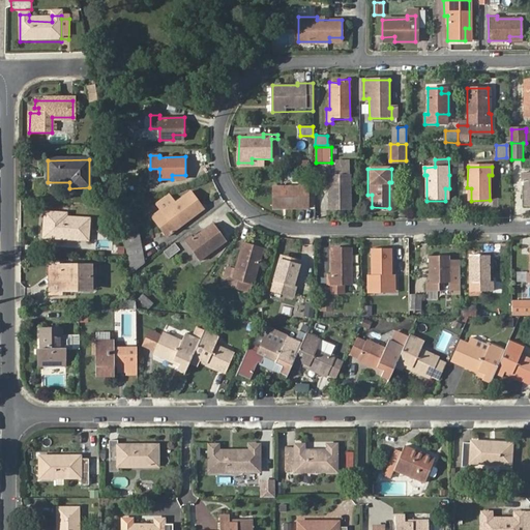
[(529,172),(521,172),(521,181),(523,180),(523,206),(529,205),(529,172)]
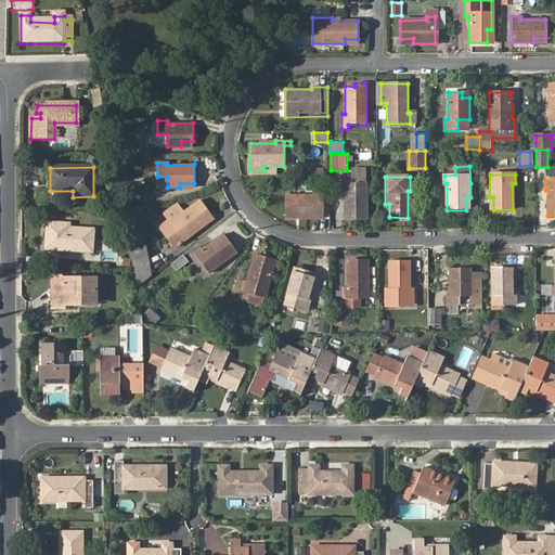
[(365,205),(370,205),(369,182),(344,182),(344,191),(346,191),(346,218),(365,218),(365,205)]
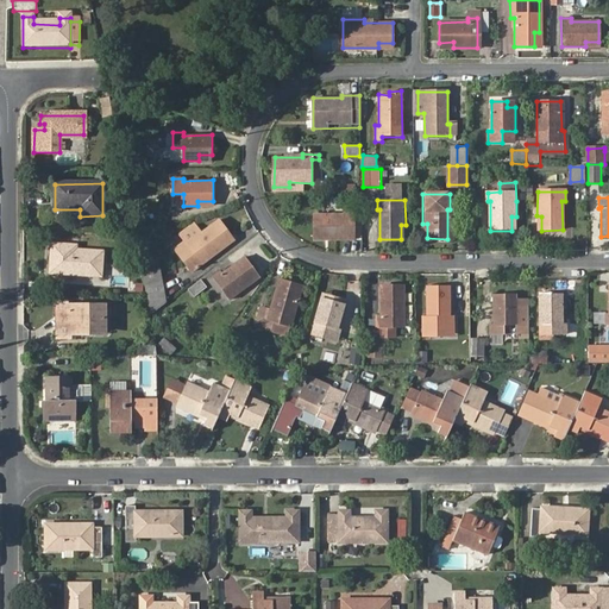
[(314,214),(315,236),(330,236),(330,240),(344,240),(344,227),(353,227),(353,212),(344,212),(344,214),(314,214)]
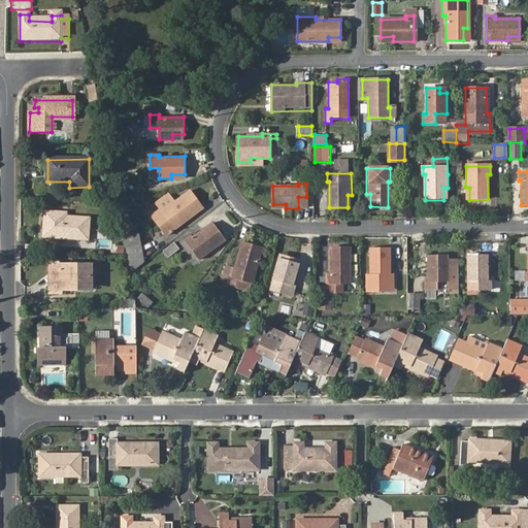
[(168,204),(161,209),(152,216),(166,235),(175,228),(192,216),(190,212),(200,205),(189,191),(174,201),(169,205),(168,204)]
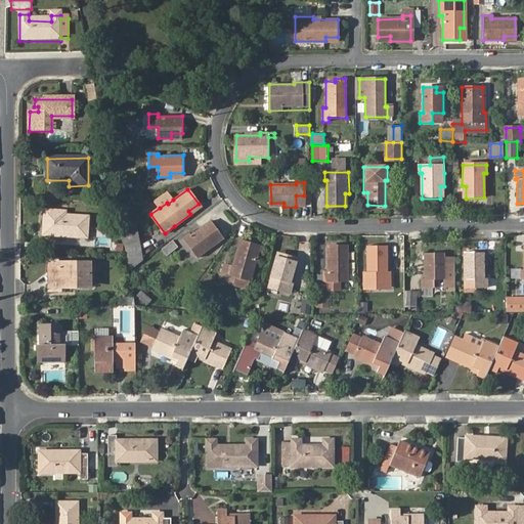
[(155,201),(160,208),(167,203),(168,204),(173,200),(167,192),(155,201)]
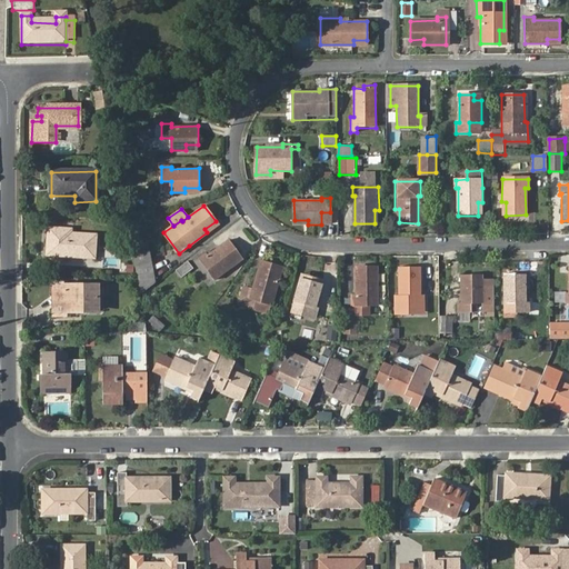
[(205,229),(207,232),(218,226),(216,221),(205,229)]
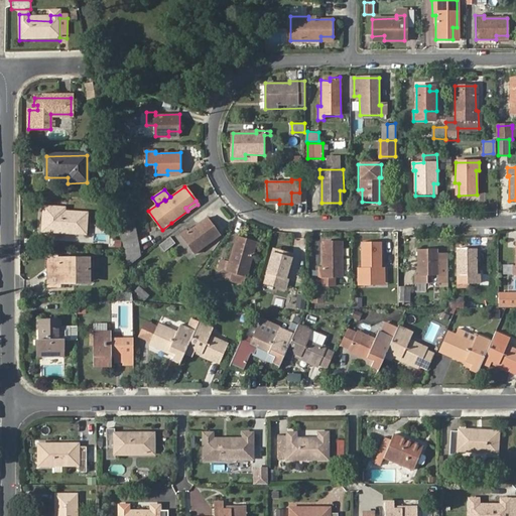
[(43,207),(42,232),(86,235),(87,215),(63,213),(63,209),(43,207)]
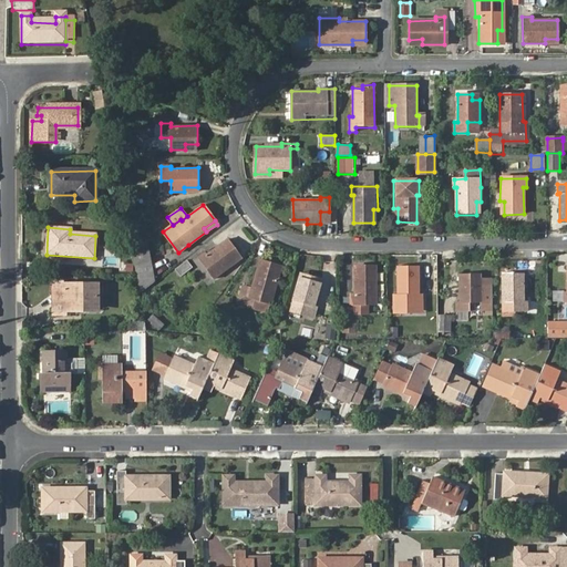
[(229,263),(239,255),(228,239),(206,255),(205,254),(198,258),(213,279),(232,265),(229,263)]
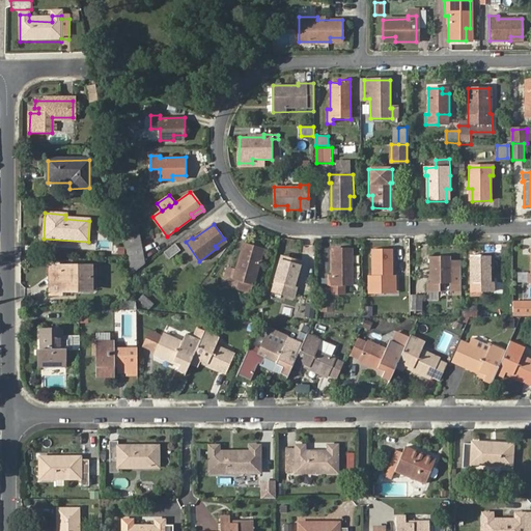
[(124,232),(127,244),(131,270),(146,259),(140,229),(124,232)]
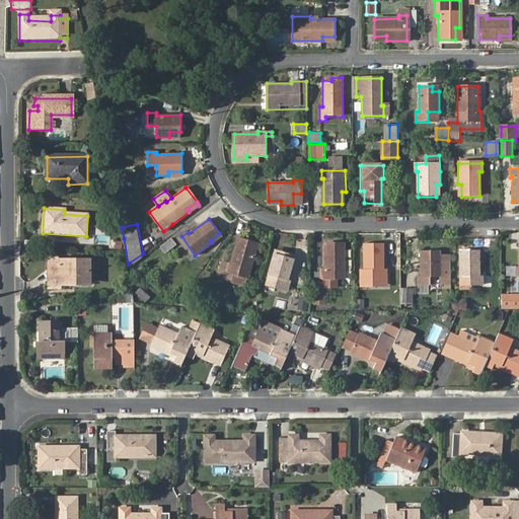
[(221,235),(219,233),(210,240),(212,242),(221,235)]
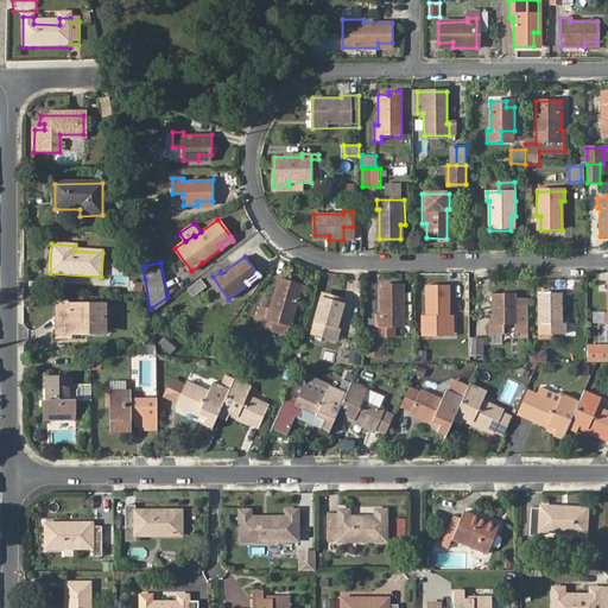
[(200,279),(188,289),(194,296),(206,286),(200,279)]
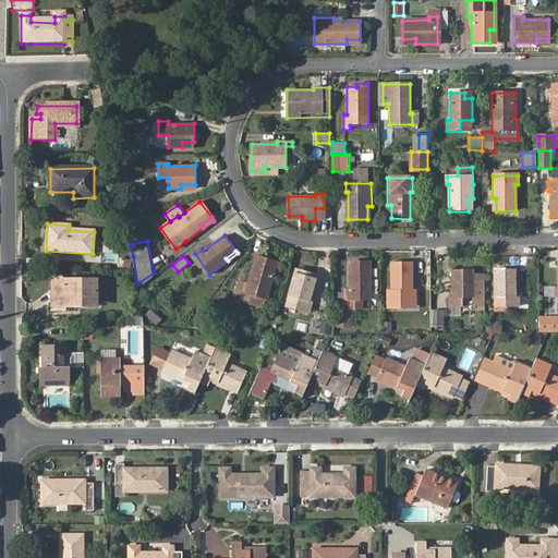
[(268,264),(268,261),(256,256),(247,283),(245,282),(243,291),(251,293),(247,303),(264,307),(275,266),(268,264)]
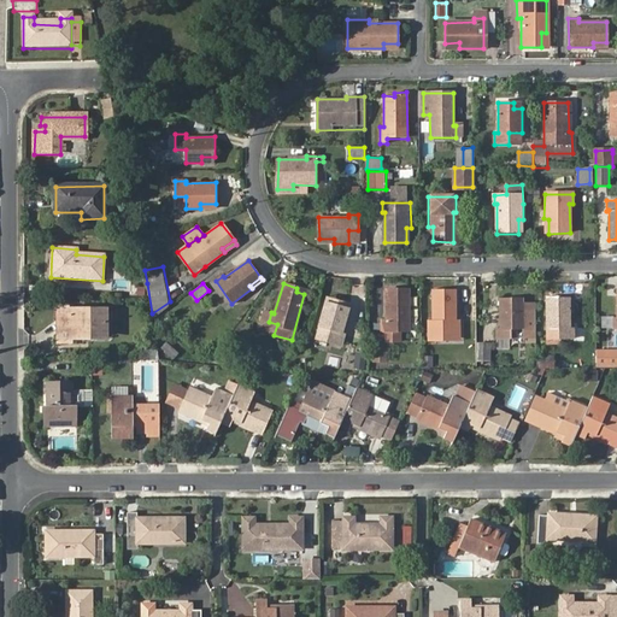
[(386,289),(386,321),(382,322),(382,333),(409,331),(409,289),(386,289)]
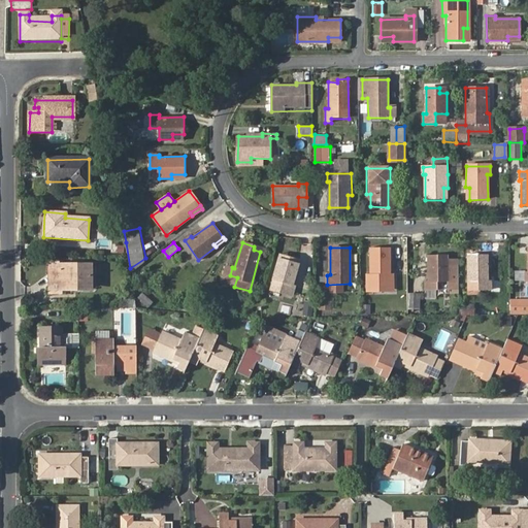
[(375,252),(369,253),(370,275),(380,275),(381,284),(393,284),(393,274),(390,274),(389,248),(375,249),(375,252)]
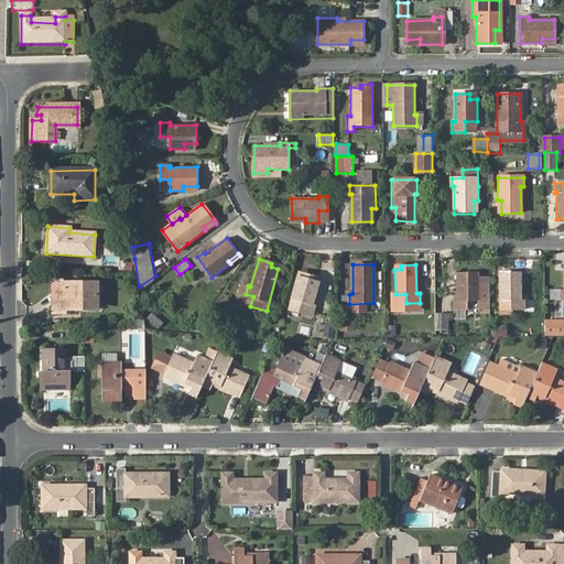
[(507,278),(499,278),(499,301),(511,301),(511,311),(525,310),(524,297),(522,297),(521,272),(507,273),(507,278)]
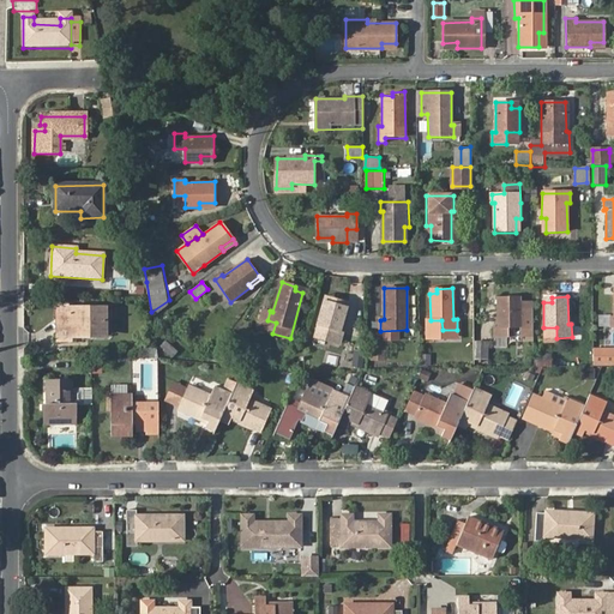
[(333,302),(325,300),(317,333),(341,339),(343,330),(341,329),(348,301),(333,298),(333,302)]
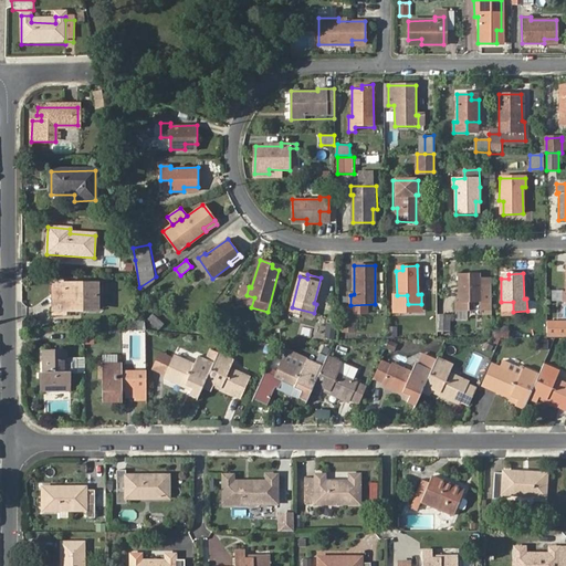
[(473,279),(473,274),(459,274),(459,302),(454,302),(454,311),(469,311),(469,302),(481,302),(480,279),(473,279)]
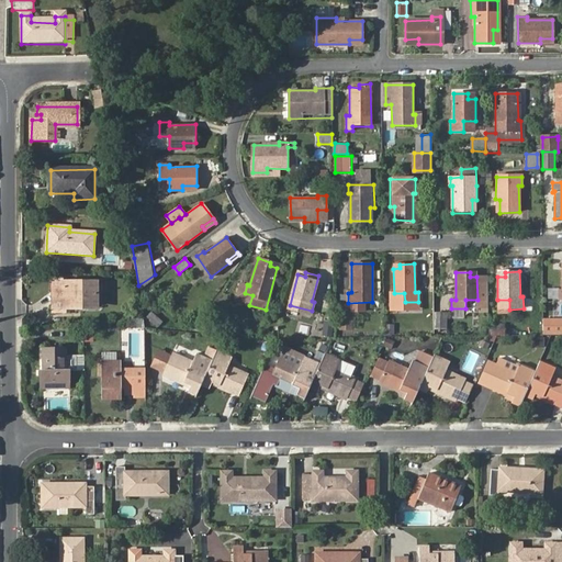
[(54,283),(54,311),(65,312),(65,306),(96,306),(97,283),(54,283)]
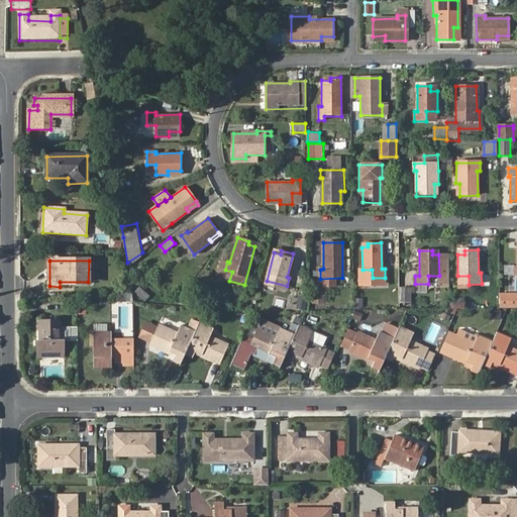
[(229,281),(232,272),(225,270),(227,262),(222,261),(219,274),(225,276),(224,280),(229,281)]
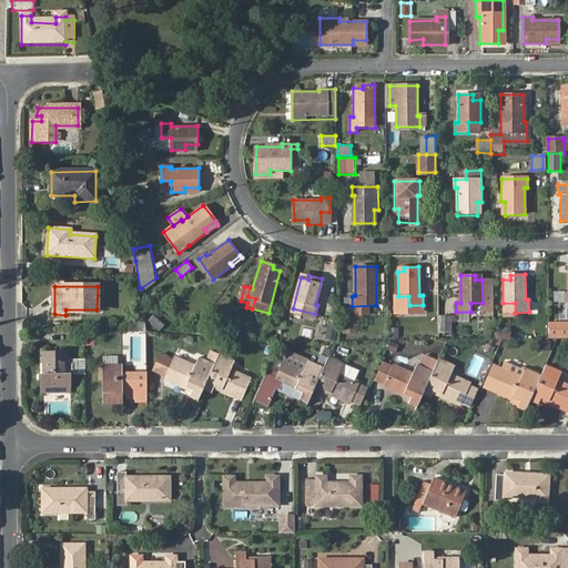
[(565,292),(555,291),(554,302),(564,303),(565,292)]
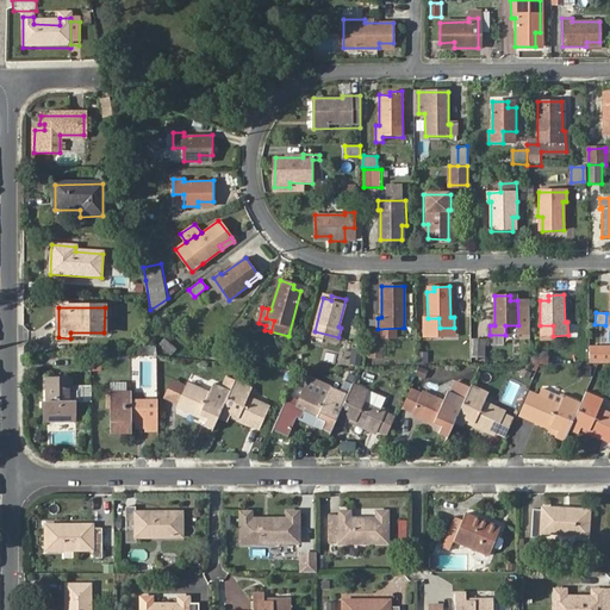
[(440,328),(439,318),(428,318),(428,328),(440,328)]
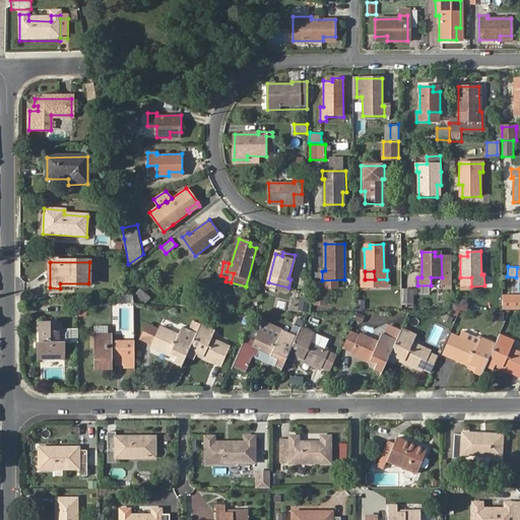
[(442,277),(431,277),(431,285),(442,286),(442,277)]
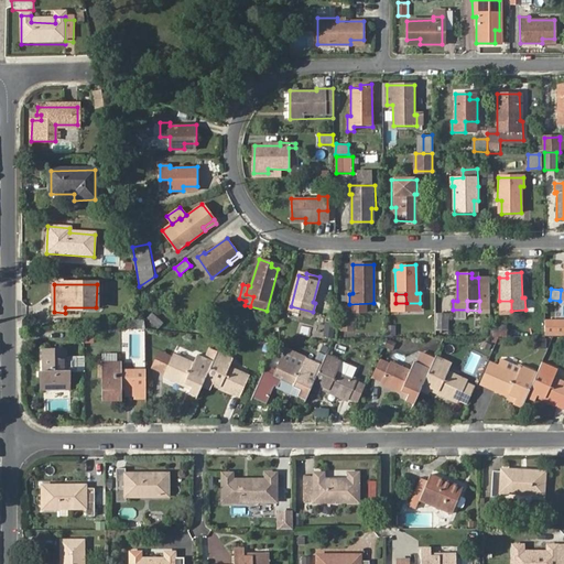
[(435,312),(435,327),(447,327),(447,312),(435,312)]
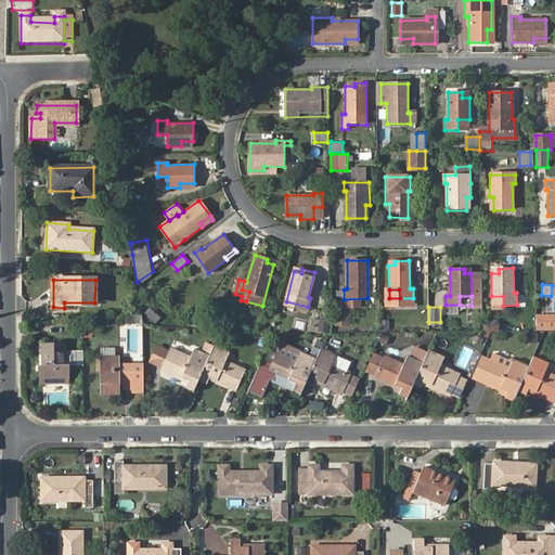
[(312,308),(306,333),(319,332),(324,310),(312,308)]
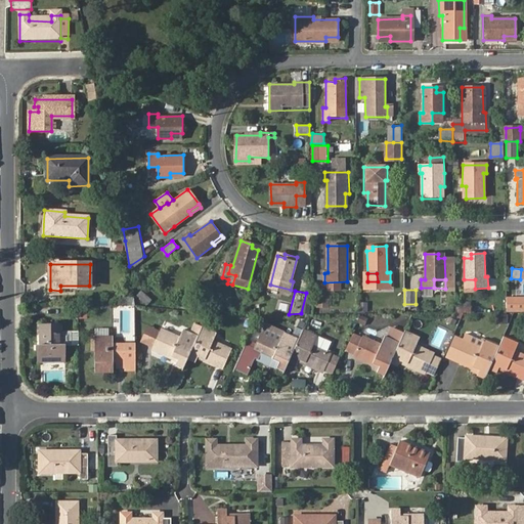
[(141,292),(136,298),(146,306),(151,300),(141,292)]
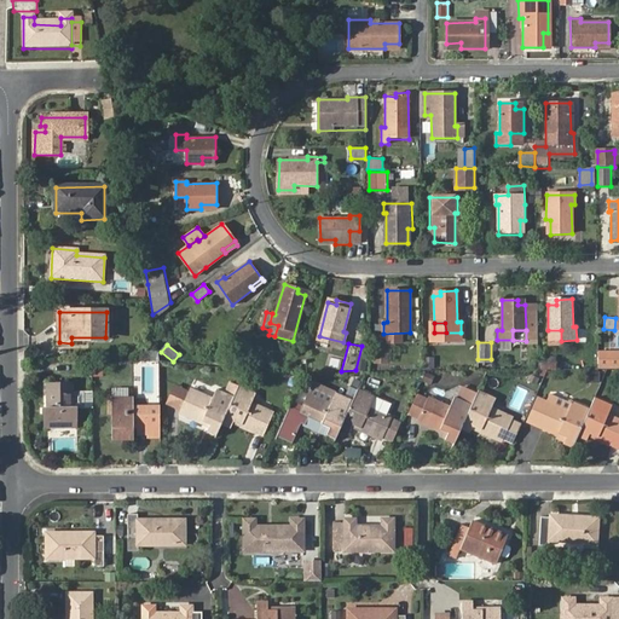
[(618,351),(608,352),(608,366),(618,366),(618,351)]
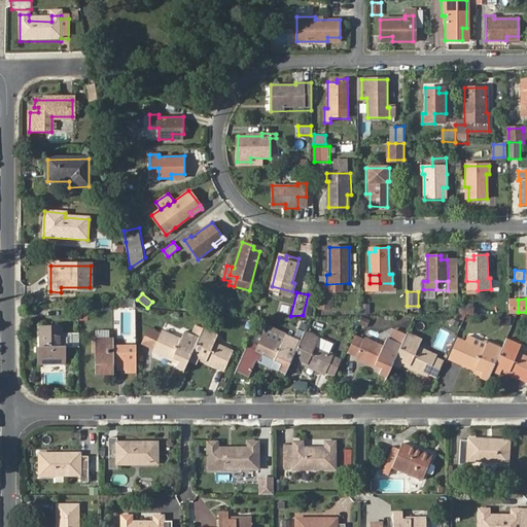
[(465,302),(462,312),(475,316),(478,306),(465,302)]
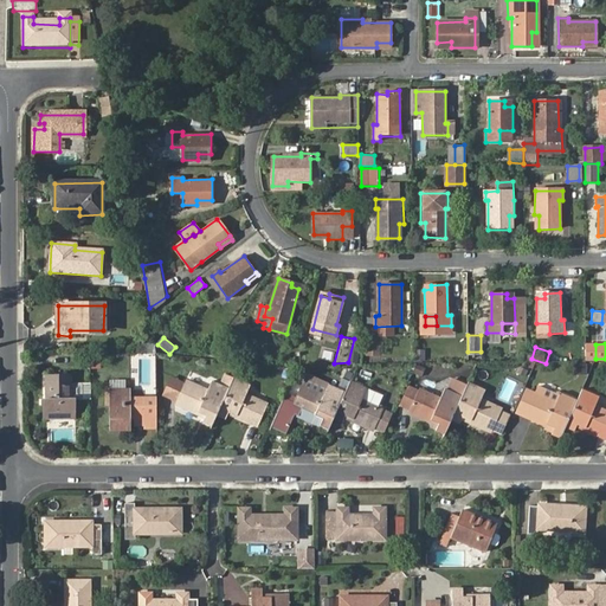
[(574,373),(585,375),(587,365),(577,363),(574,373)]
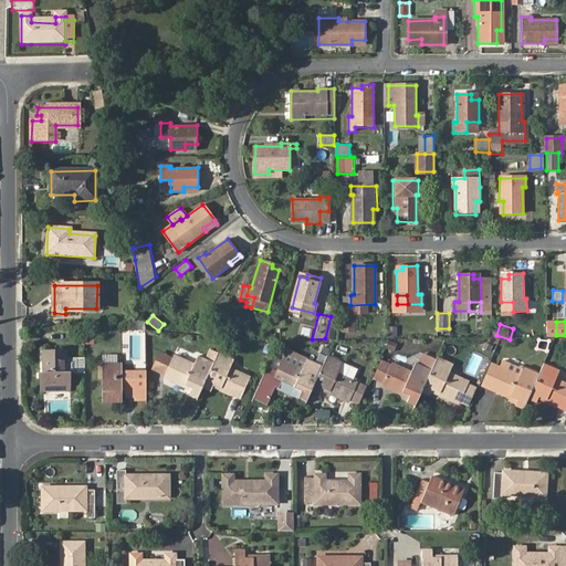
[(300,397),(308,401),(313,390),(324,365),(290,349),(287,348),(276,376),(266,371),(255,398),(268,405),(276,387),(280,388),(283,381),(303,391),(300,397)]
